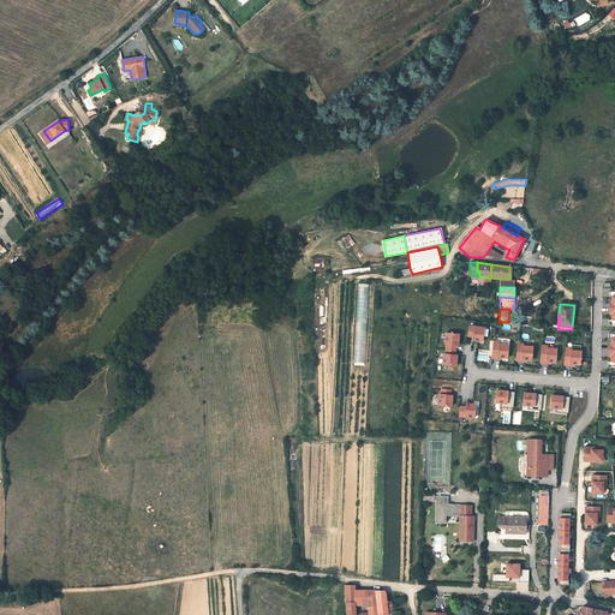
[(484,342),(487,327),(470,324),(467,336),(473,336),(472,340),(484,342)]
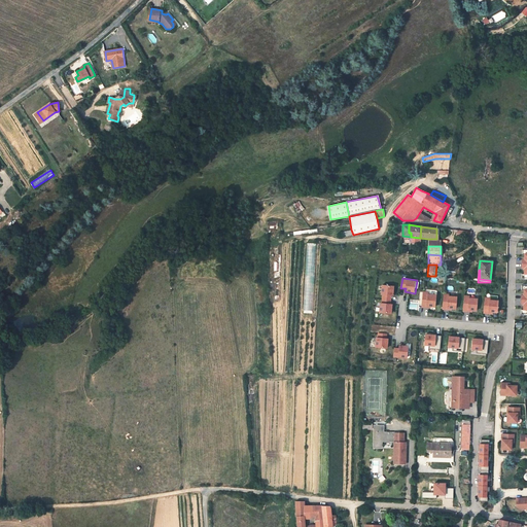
[(380,313),(392,314),(393,303),(391,303),(392,295),(394,295),(395,284),(382,283),(380,313)]
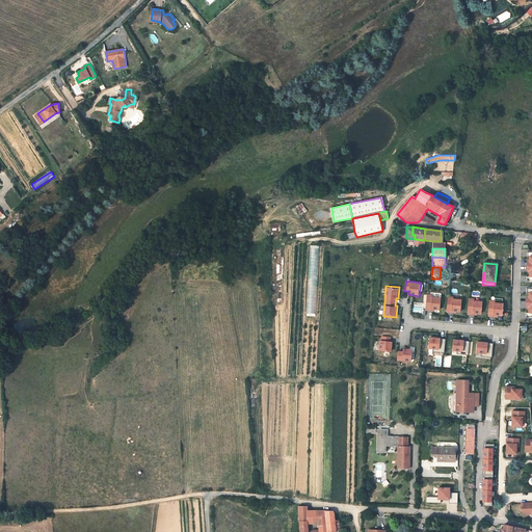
[(462,312),(462,297),(448,297),(447,313),(456,313),(456,311),(462,312)]
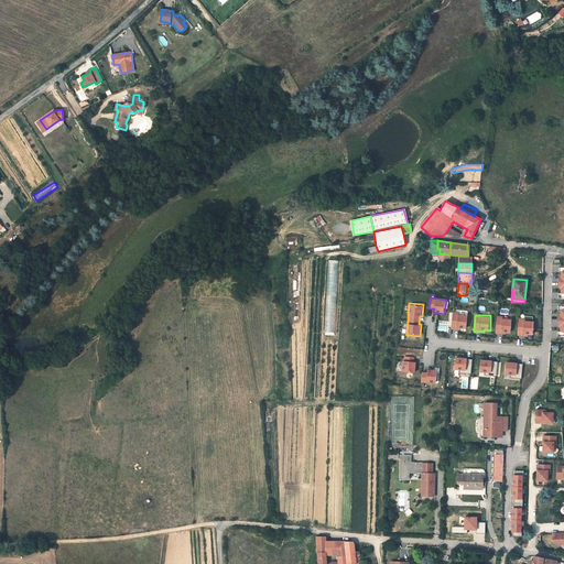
[(506,332),(512,332),(512,317),(497,316),(496,334),(506,334),(506,332)]
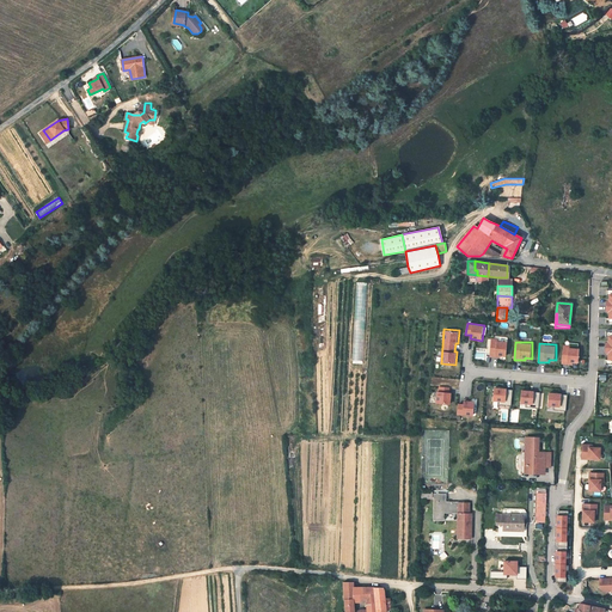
[(573,362),(579,363),(581,347),(563,346),(561,363),(573,365),(573,362)]
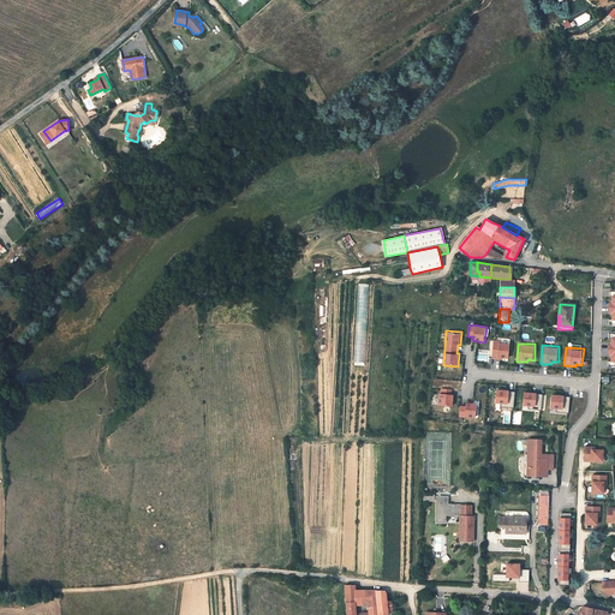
[(440,388),(439,405),(453,406),(454,389),(440,388)]
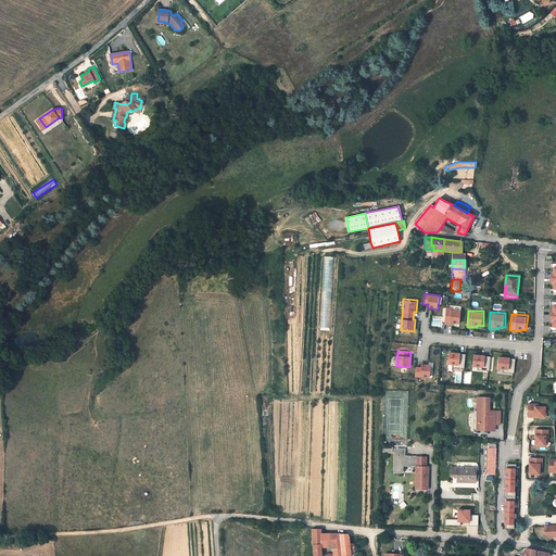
[(449,366),(465,366),(465,352),(449,352),(449,366)]
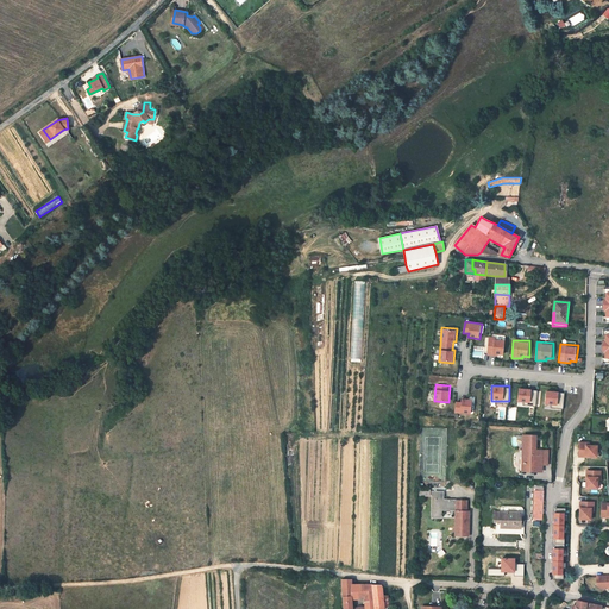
[(519,387),(519,401),(525,401),(525,405),(537,406),(537,390),(532,390),(532,388),(519,387)]
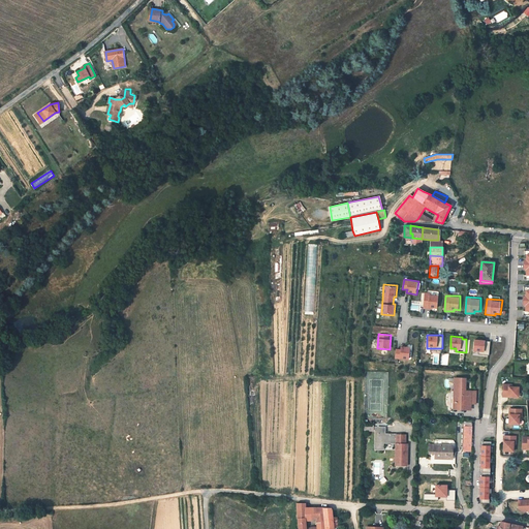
[(490,354),(490,340),(474,339),(474,354),(490,354)]
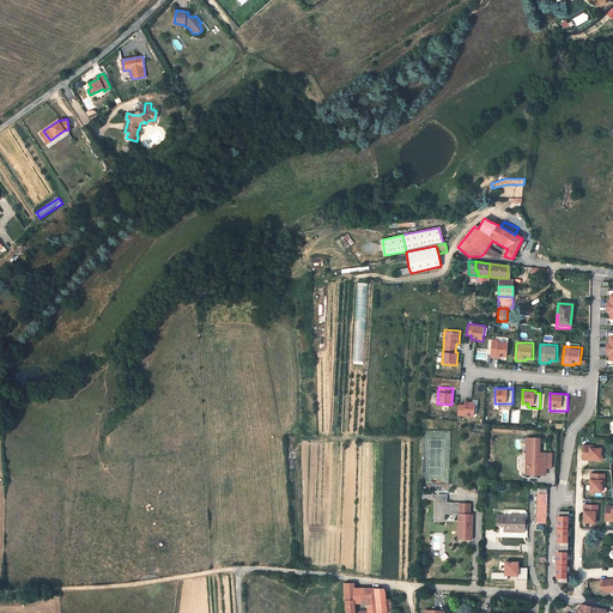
[(459,416),(475,416),(475,400),(465,400),(465,404),(459,404),(459,416)]
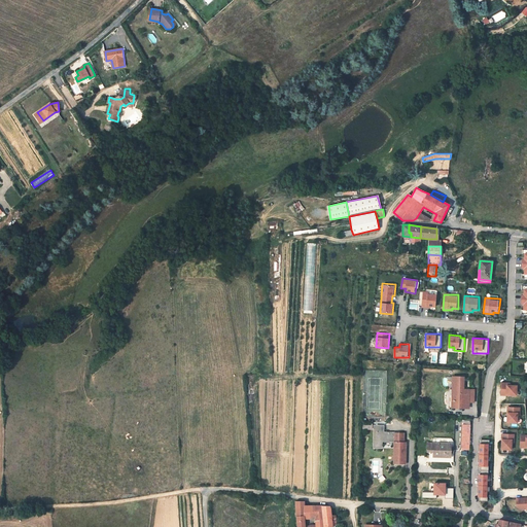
[(460,401),(468,402),(473,402),(475,390),(462,389),(462,378),(453,377),(452,395),(454,395),(454,408),(460,408),(460,401)]
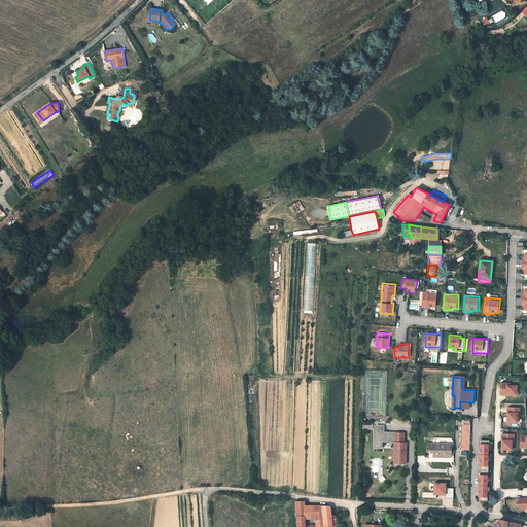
[(507,384),(502,383),(501,393),(506,394),(506,395),(517,396),(517,387),(512,387),(507,387),(507,384)]
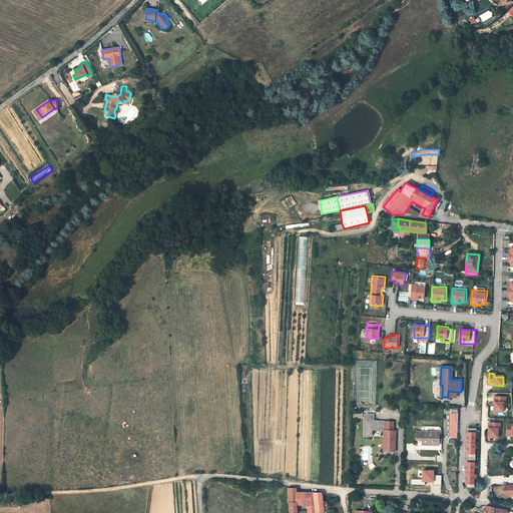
[(507,398),(497,398),(496,403),(495,403),(494,412),(504,413),(504,407),(504,403),(506,403),(507,398)]
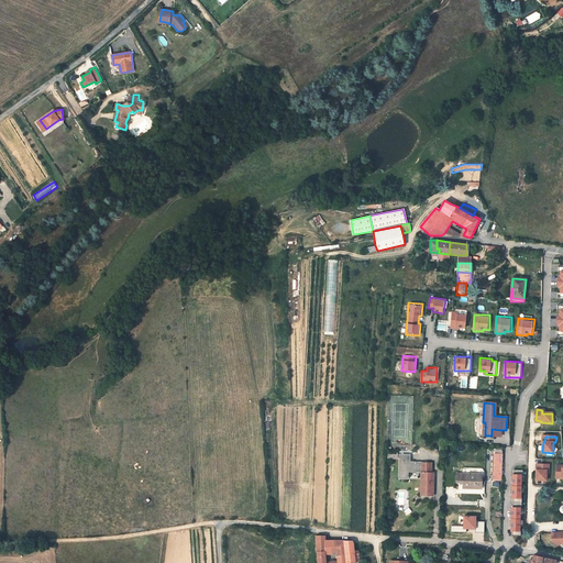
[(416,470),(416,461),(410,461),(409,454),(401,454),(400,461),(399,462),(399,478),(408,478),(408,470),(416,470)]
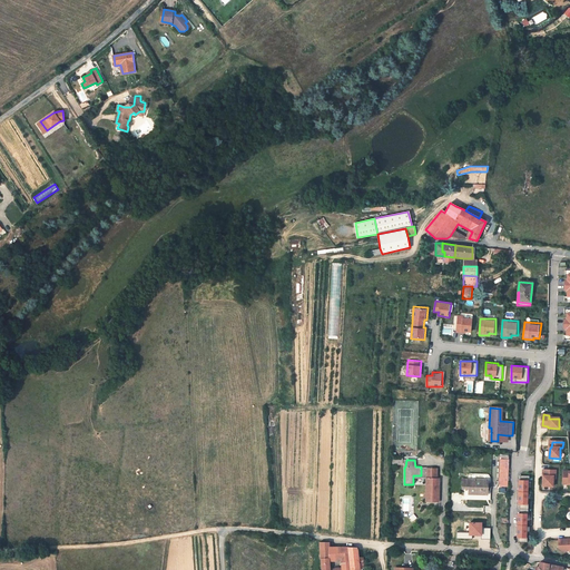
[(425,500),(436,501),(436,493),(439,493),(439,478),(436,478),(436,468),(428,468),(421,467),(421,475),(426,475),(426,488),(425,500)]
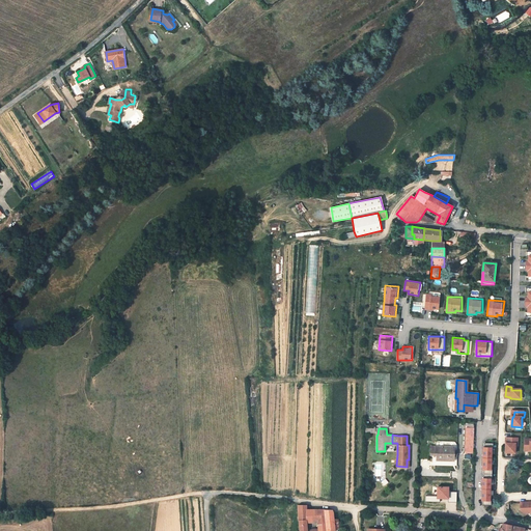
[(516,436),(507,436),(507,441),(505,441),(505,450),(506,450),(506,453),(514,454),(515,448),(515,445),(519,444),(519,439),(516,439),(516,436)]
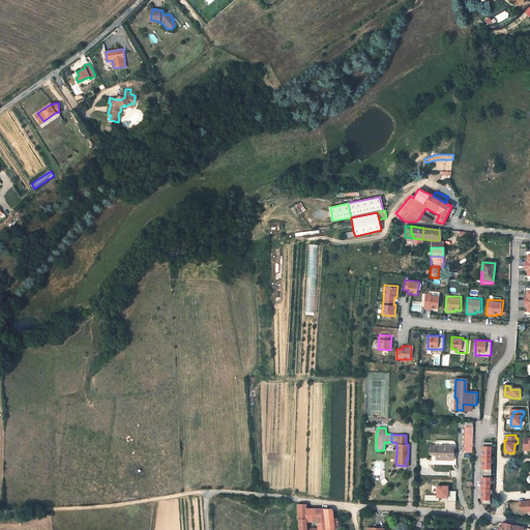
[(482,442),(482,469),(483,469),(483,476),(481,476),(481,504),(491,504),(492,442),(482,442)]
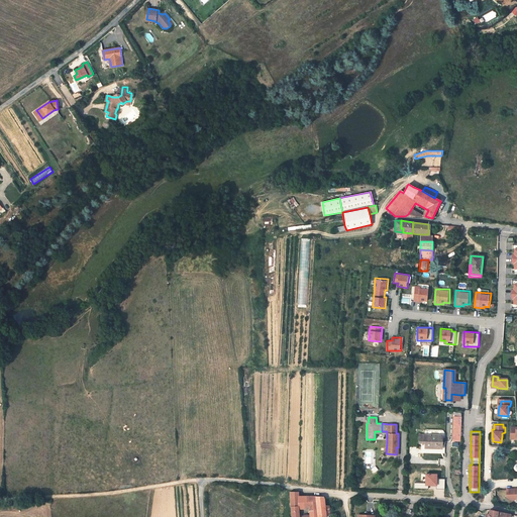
[(441,448),(441,443),(441,439),(441,435),(419,434),(419,442),(425,443),(425,447),(441,448)]
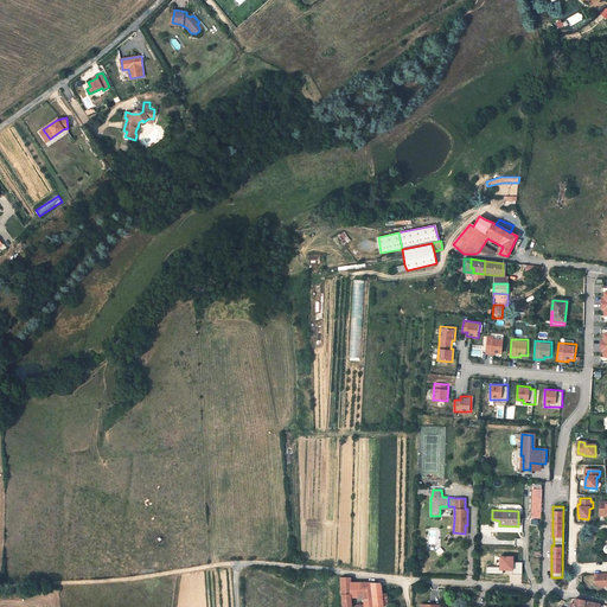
[(606,575),(594,575),(594,585),(598,588),(606,587),(606,575)]
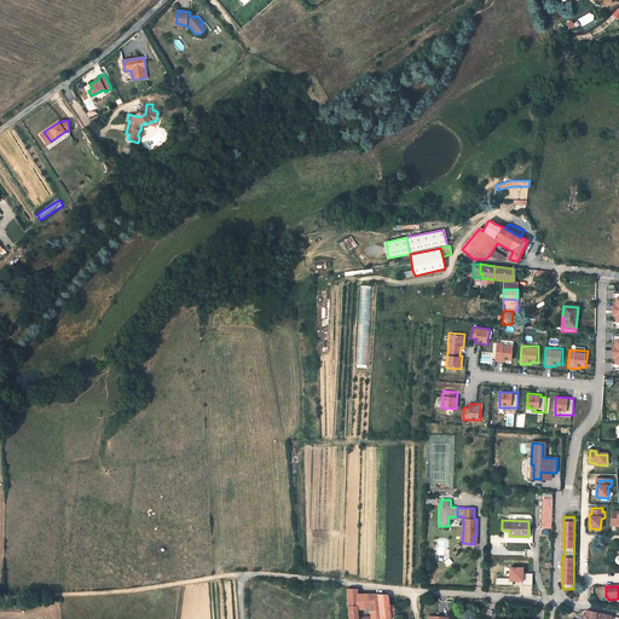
[(358,618),(357,607),(364,608),(363,594),(357,594),(357,589),(347,589),(348,618),(358,618)]
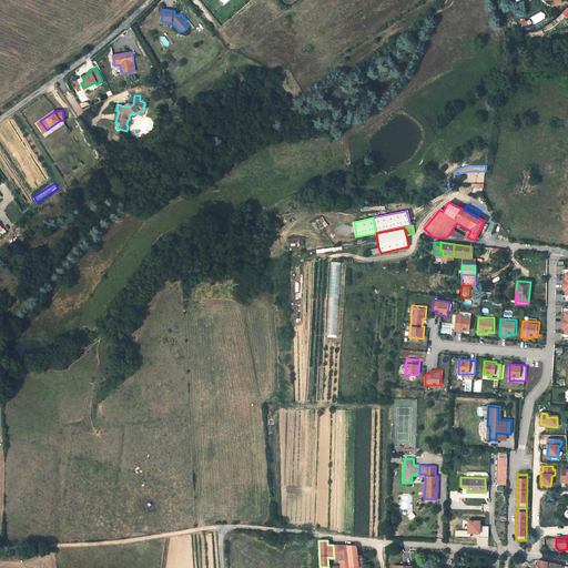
[(358,567),(357,555),(356,546),(338,545),(340,558),(340,567),(358,567)]
